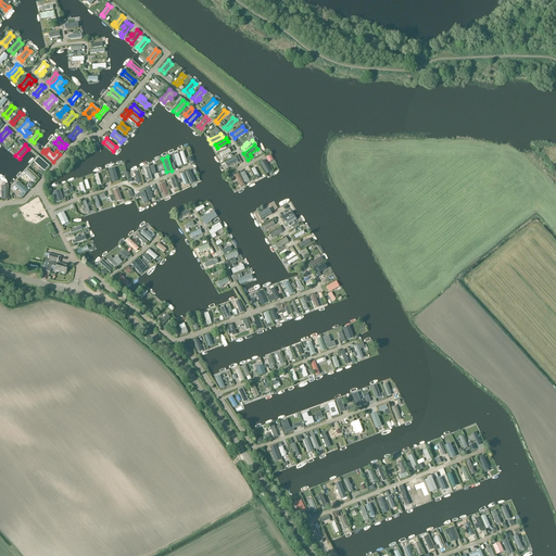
[(49,166),(39,158),(34,163),(40,168),(39,171),(42,173),(43,172),(45,172),(49,166)]
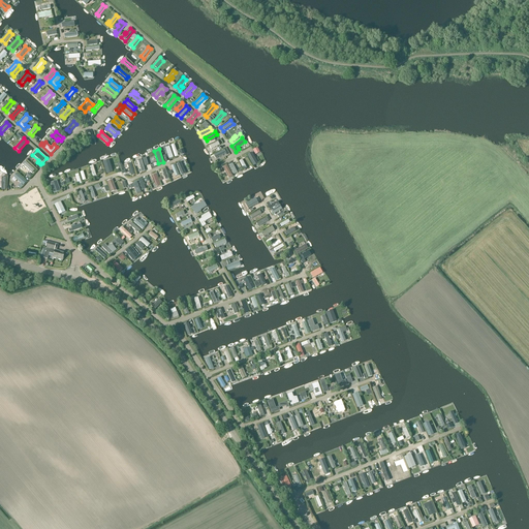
[(226,154),(224,150),(213,155),(215,159),(226,154)]
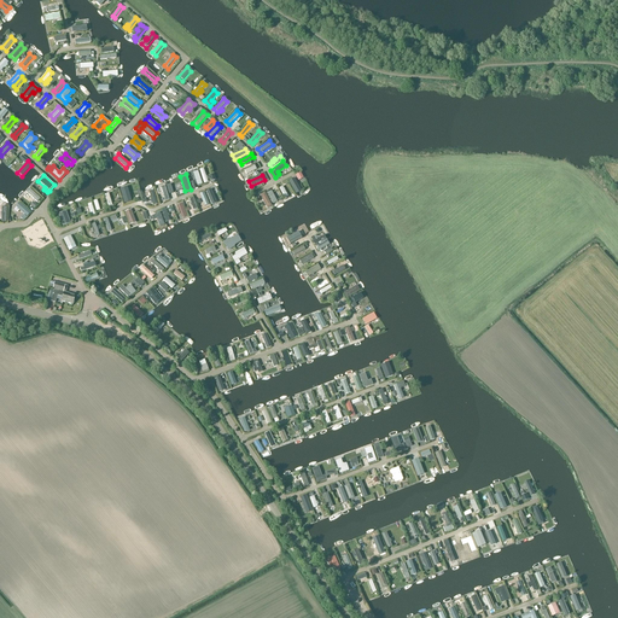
[(302,191),(293,178),(289,181),(296,194),(302,191)]
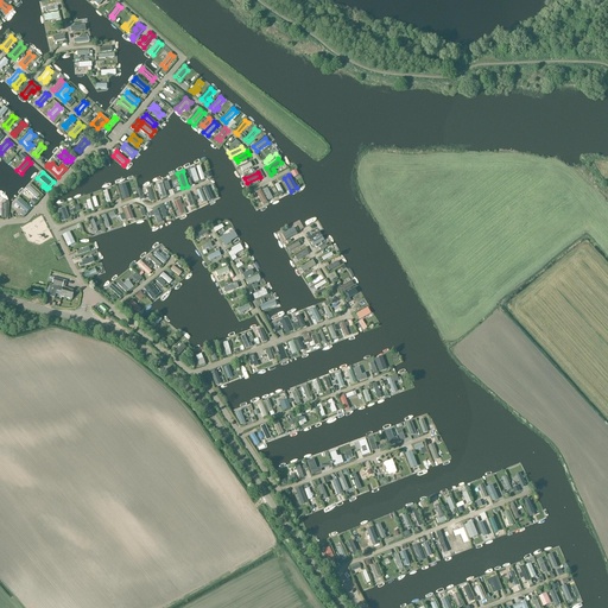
[(163,183),(158,184),(159,185),(154,187),(156,191),(160,190),(162,195),(159,196),(160,198),(163,198),(166,197),(163,183)]
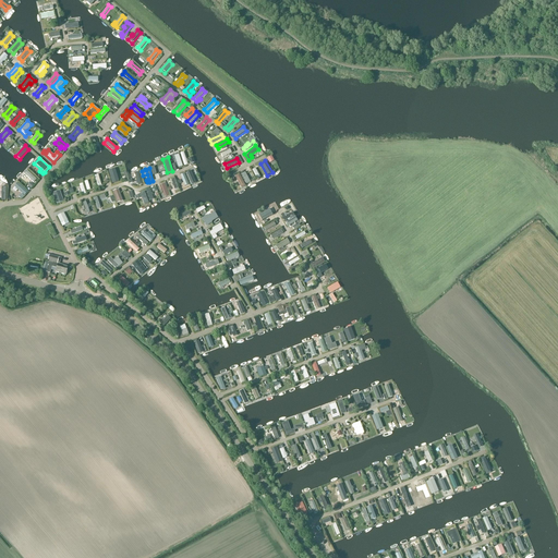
[(116,169),(108,171),(112,184),(119,182),(116,169)]
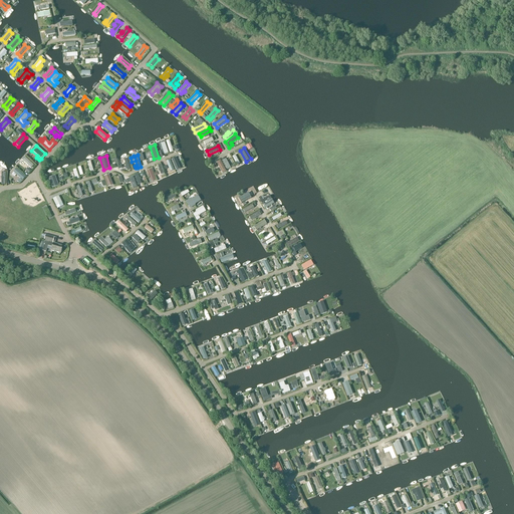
[(34,166),(24,157),(22,160),(31,169),(34,166)]
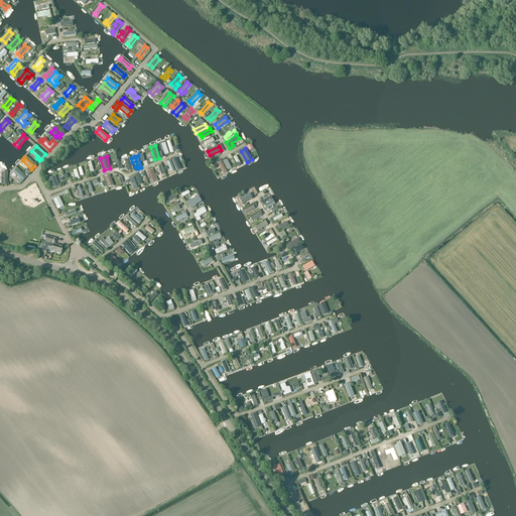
[(175,158),(171,160),(176,171),(180,169),(175,158)]
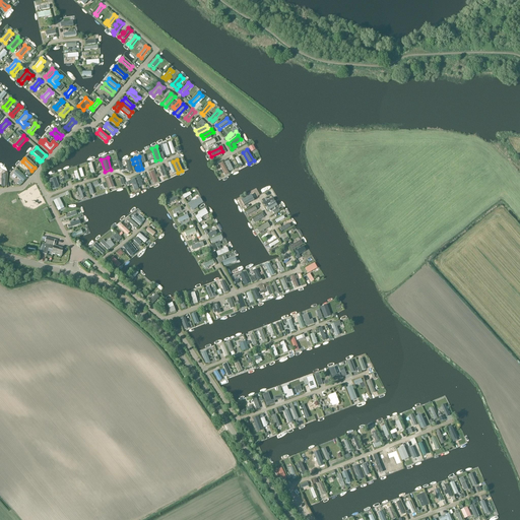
[(228,159),(224,160),(224,163),(230,172),(234,170),(229,160),(228,160),(228,159)]
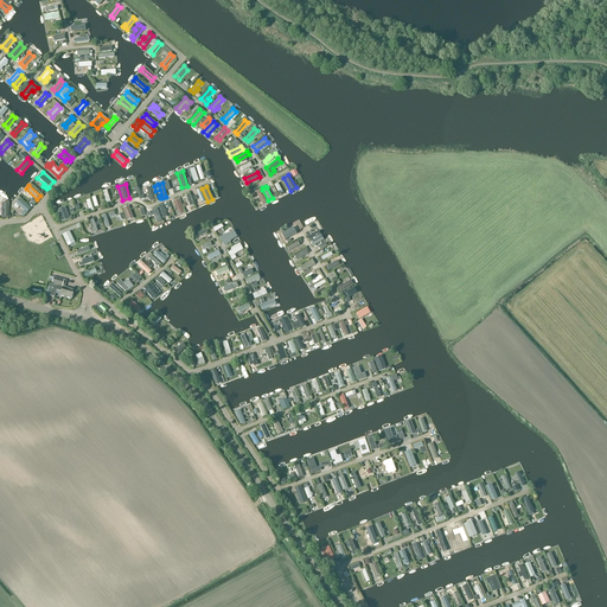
[(267,203),(260,189),(255,191),(262,205),(267,203)]
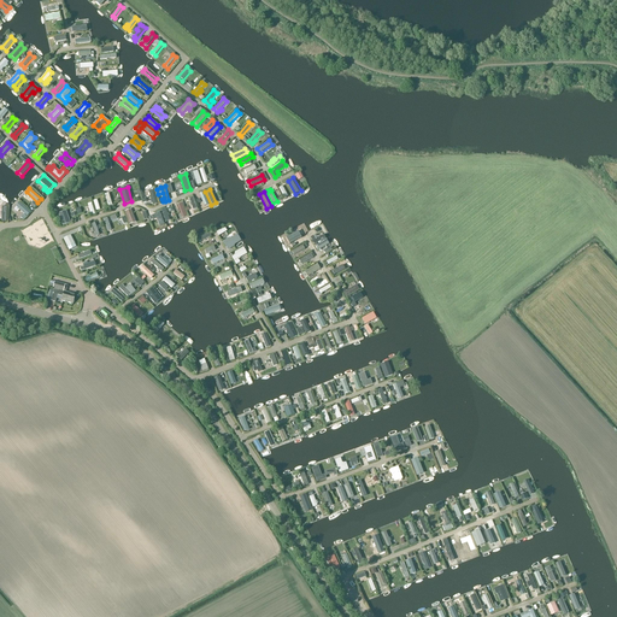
[(30,212),(19,203),(16,206),(27,217),(30,212)]
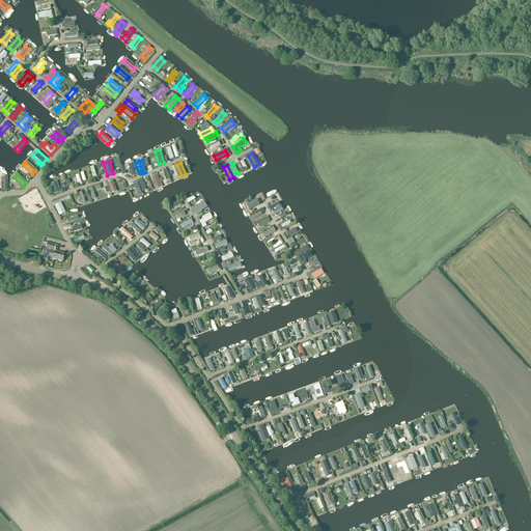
[(157,174),(152,176),(157,187),(161,186),(157,174)]
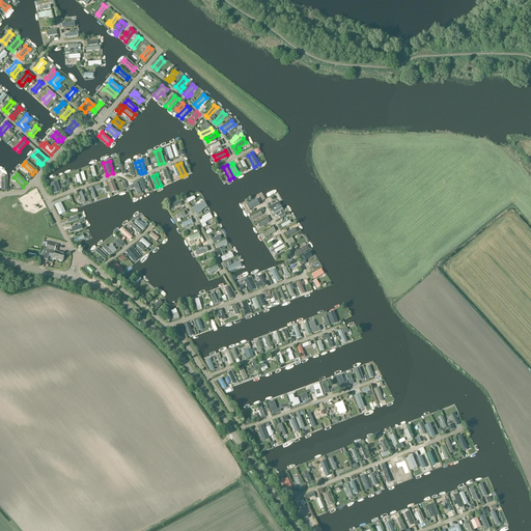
[(113,179),(107,182),(111,194),(117,192),(113,179)]
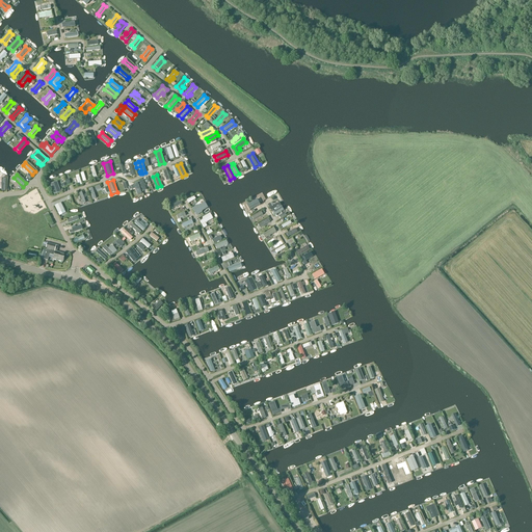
[(57,182),(50,184),(54,194),(60,192),(57,182)]
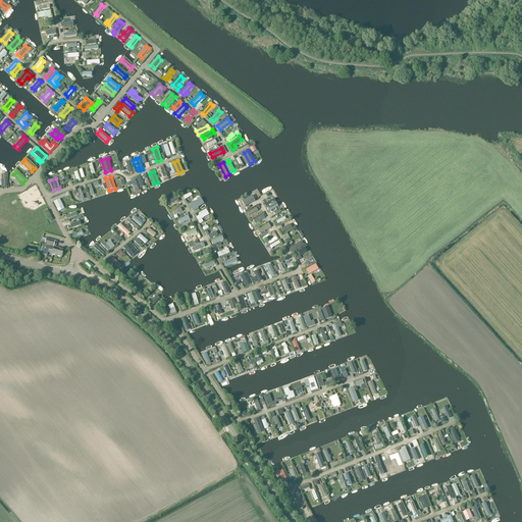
[(256,198),(254,195),(244,200),(246,203),(256,198)]
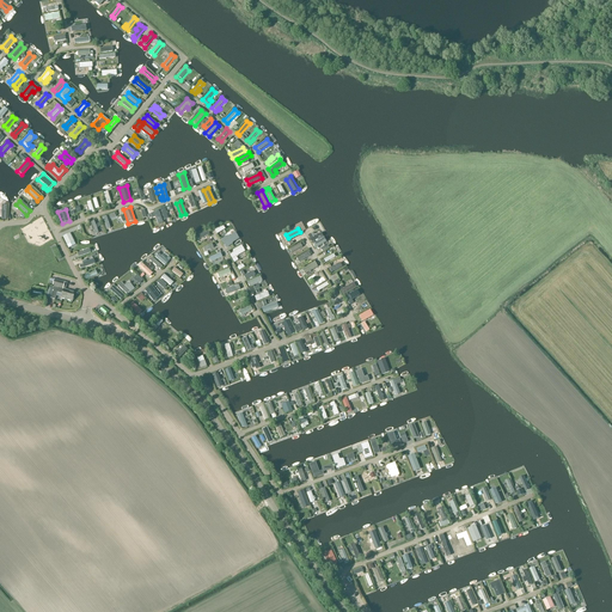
[(75,245),(69,233),(62,237),(68,249),(75,245)]
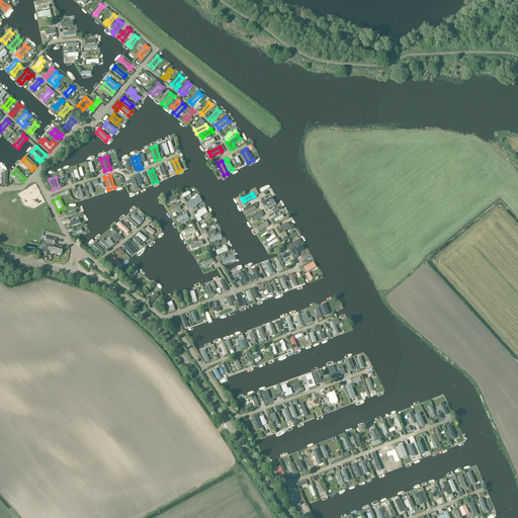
[(202,202),(198,197),(192,200),(186,203),(191,210),(196,207),(196,206),(202,202)]
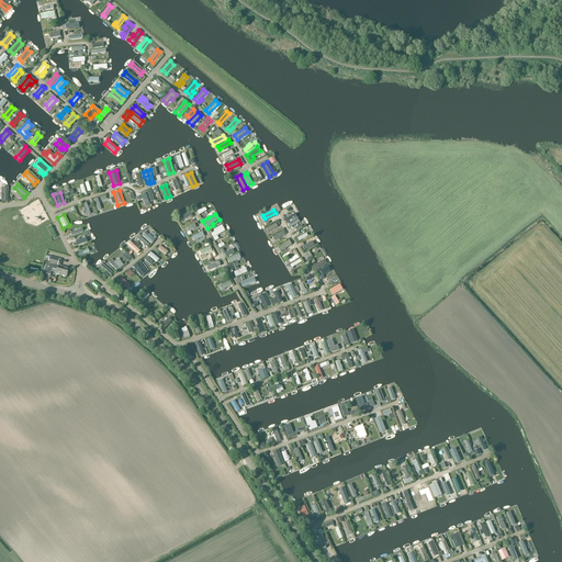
[(296,217),(294,214),(291,216),(285,215),(282,216),(285,223),(296,217)]
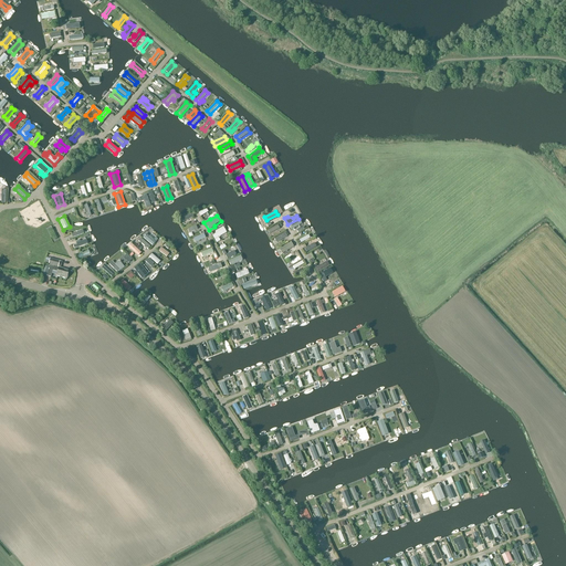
[(302,224),(299,220),(289,227),(291,230),(302,224)]
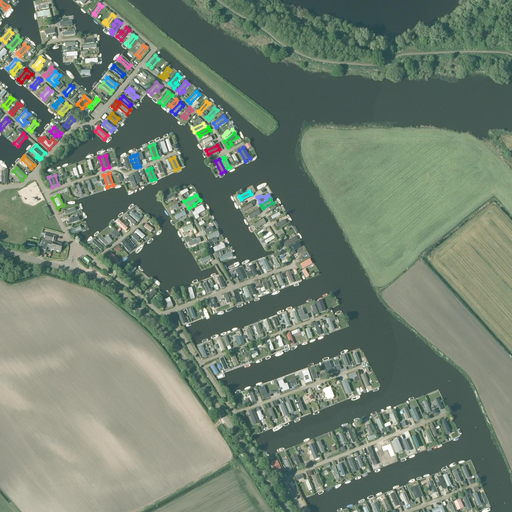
[(253,207),(251,204),(241,209),(243,213),(253,207)]
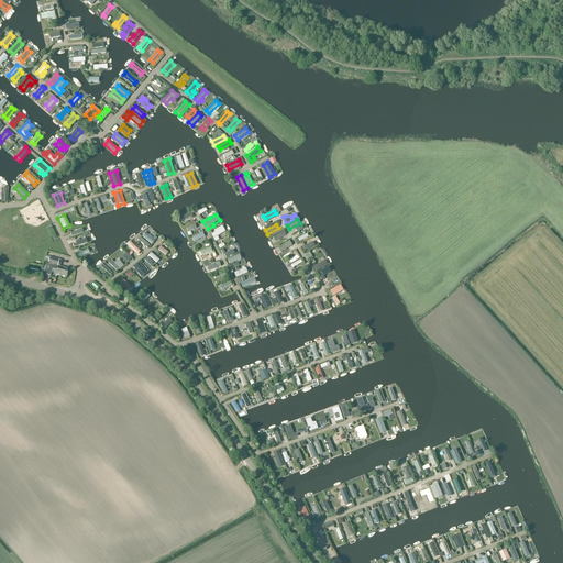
[(225,232),(222,227),(213,231),(214,233),(211,235),(216,242),(219,241),(217,238),(225,232)]
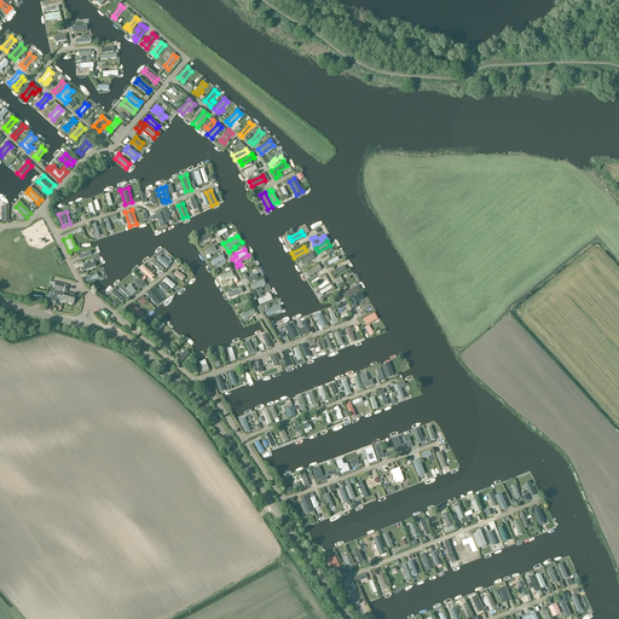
[(314,259),(312,255),(300,262),(302,266),(314,259)]
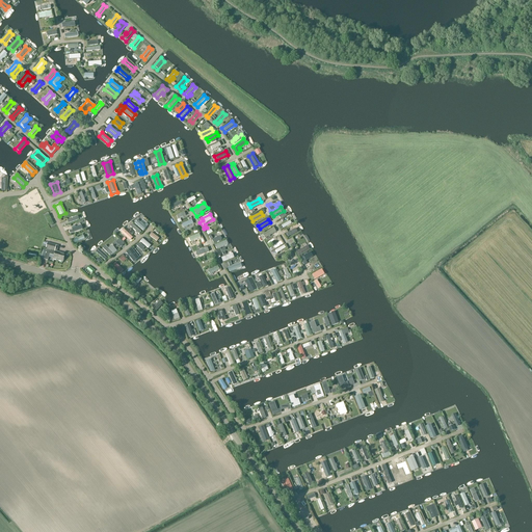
[(140,222),(137,220),(134,223),(143,231),(149,224),(142,220),(140,222)]
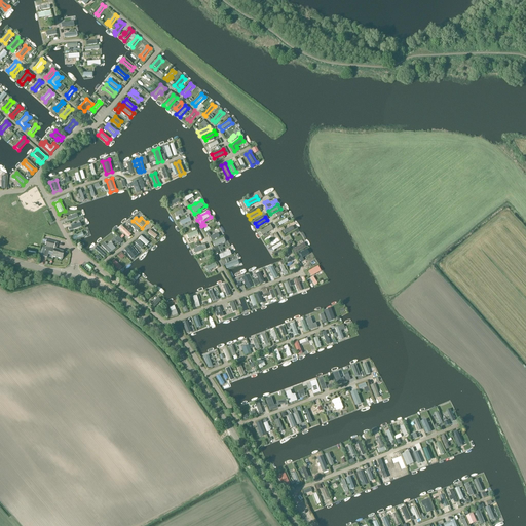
[(288,222),(287,219),(278,223),(276,224),(278,227),(288,222)]
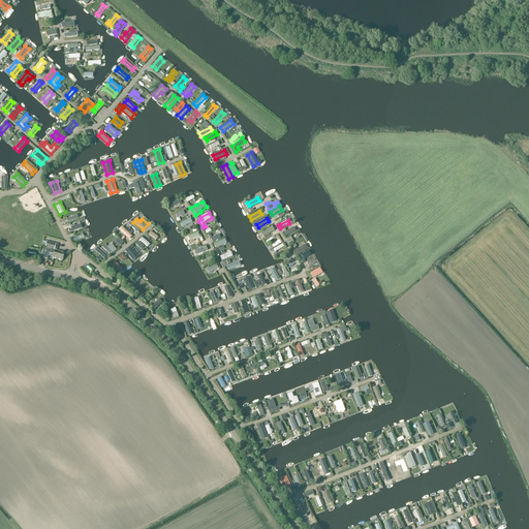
[(141,230),(131,223),(129,225),(134,230),(134,231),(136,232),(136,231),(138,234),(141,230)]
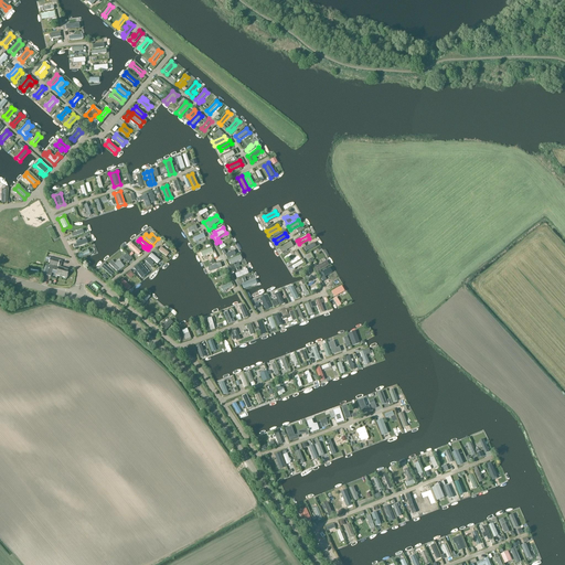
[(292,246),(290,242),(278,249),(280,254),(292,246)]
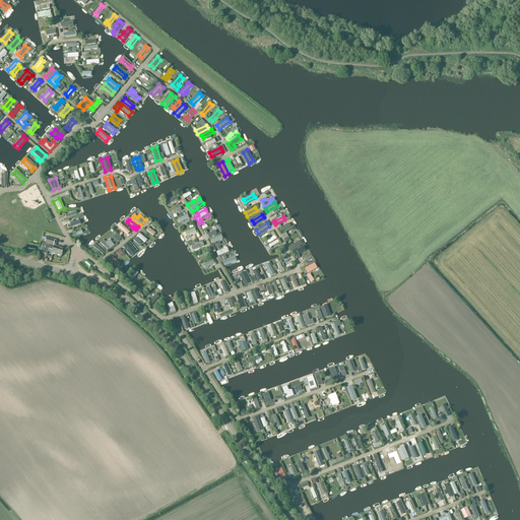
[(290,226),(288,223),(279,229),(281,232),(290,226)]
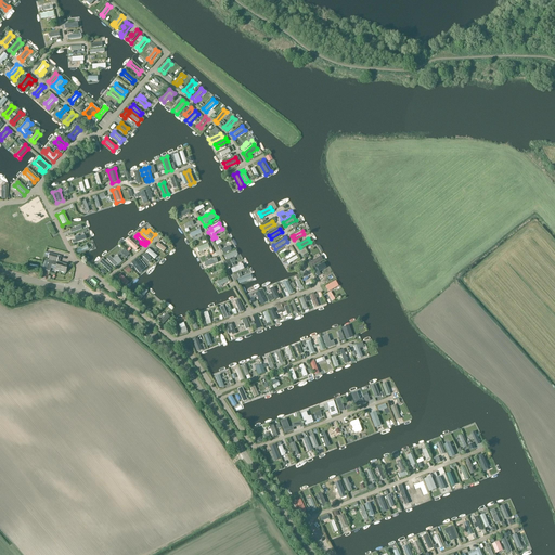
[(139,248),(129,240),(126,243),(136,253),(139,248)]
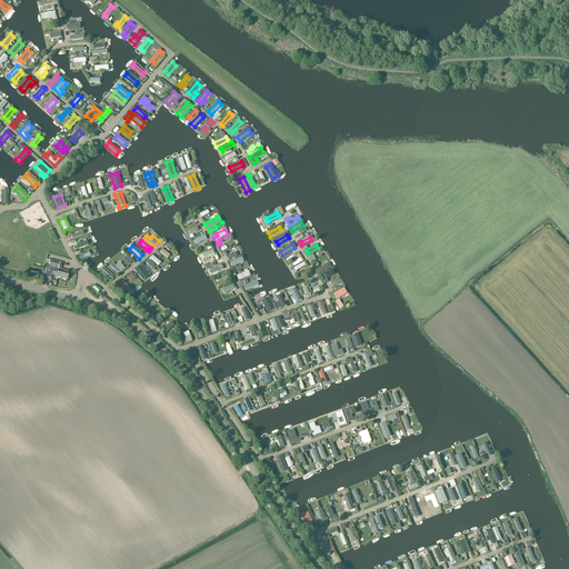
[(170,256),(162,249),(159,252),(168,259),(170,256)]
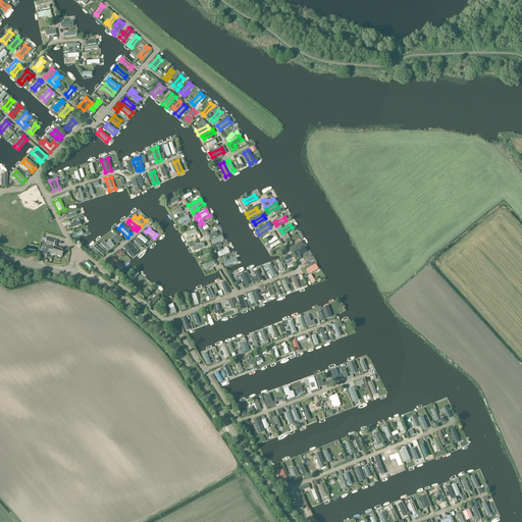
[(148,242),(140,235),(138,238),(146,245),(148,242)]
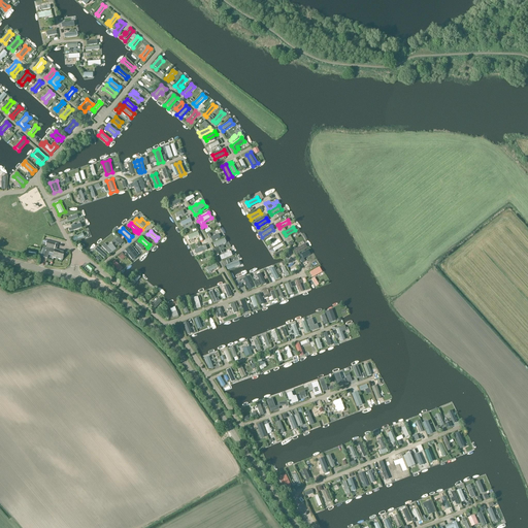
[(226,244),(224,239),(212,244),(215,249),(226,244)]
